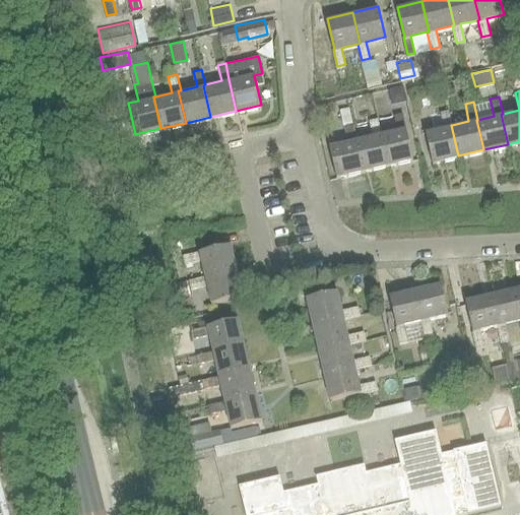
[(433,162),(458,155),(451,125),(452,125),(448,108),(440,110),(444,127),(426,131),(433,162)]
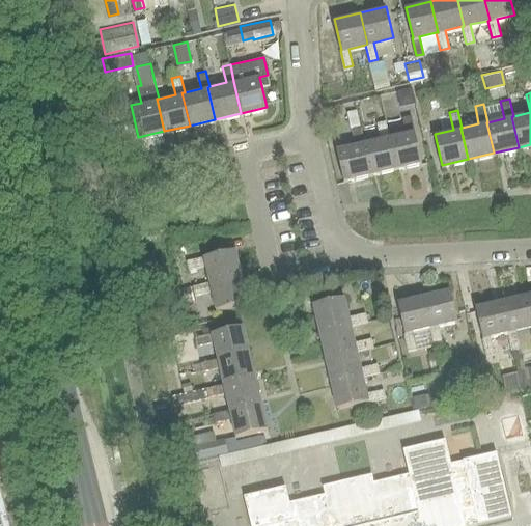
[(407,132),(390,136),(388,136),(395,167),(421,162),(413,130),(414,130),(410,113),(402,115),(407,132)]
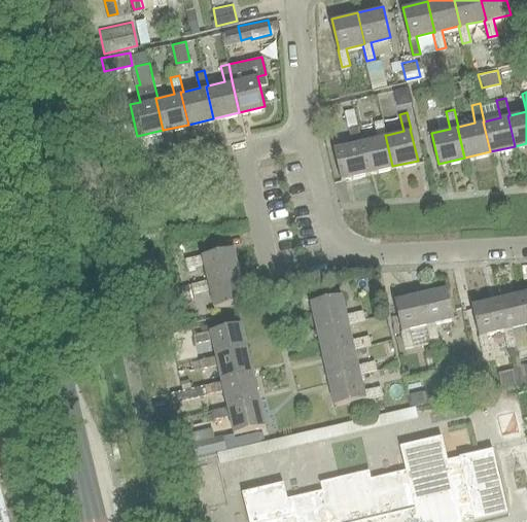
[(385,135),(387,135),(383,117),(374,120),(378,136),(361,140),(360,140),(367,172),(392,166),(385,135)]
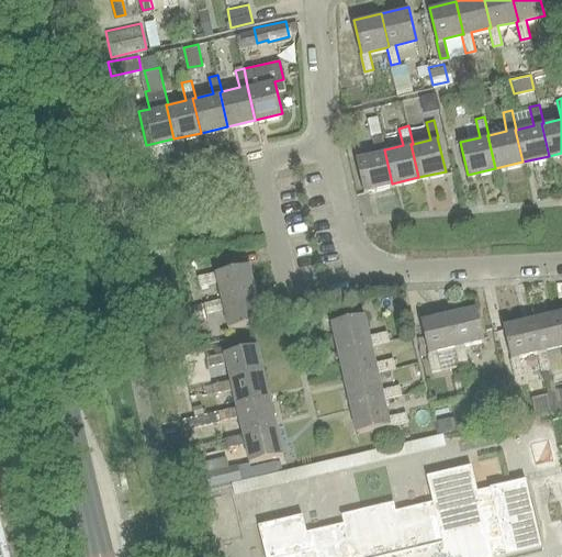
[(363,190),(392,184),(384,149),(385,149),(381,132),(372,134),(377,152),(356,156),(363,190)]
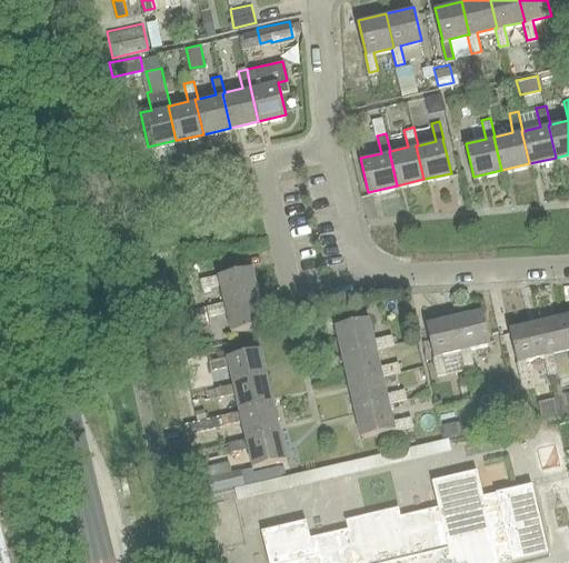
[(220,282),(223,300),(225,301),(258,293),(251,265),(219,273),(218,272),(199,277),(202,287),(220,282)]
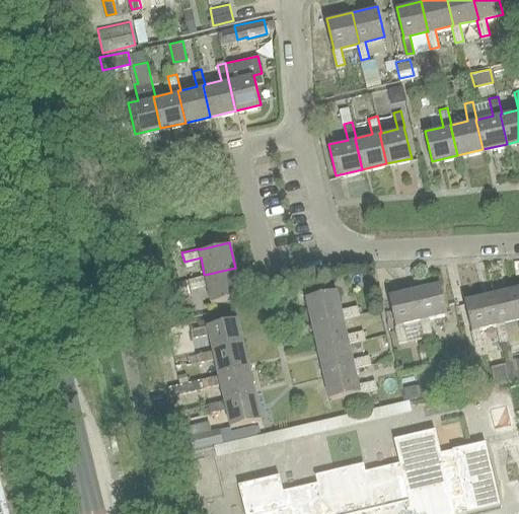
[(143,252),(147,269),(152,267),(148,250),(143,252)]
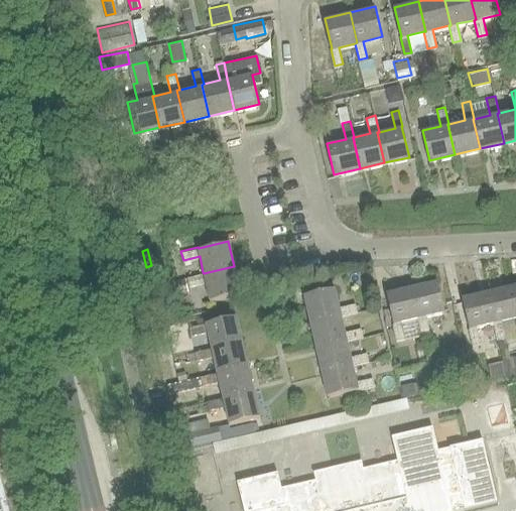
[(240,291),(234,266),(204,273),(203,272),(186,276),(188,285),(205,281),(209,298),(240,291)]
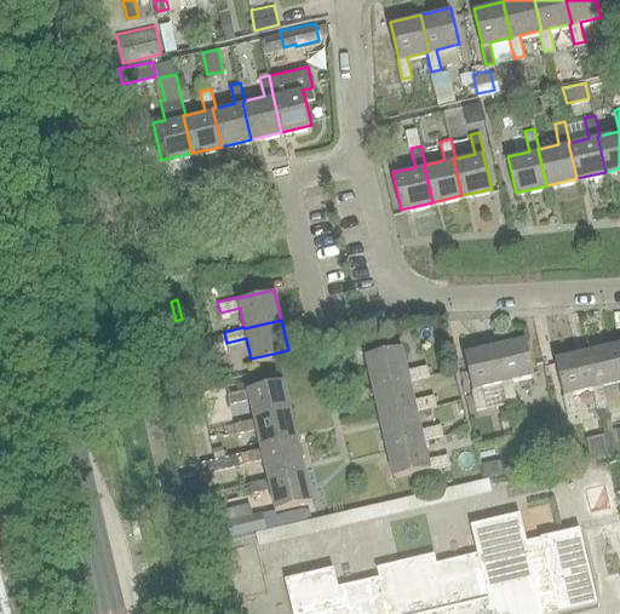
[(524,337),(494,343),(503,380),(501,382),(505,400),(516,397),(511,378),(533,373),(524,337)]
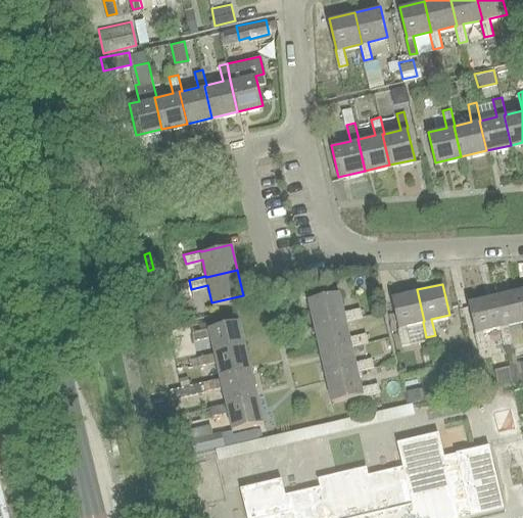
[(406,325),(423,322),(424,321),(417,289),(390,295),(397,327),(400,343),(410,341),(406,325)]
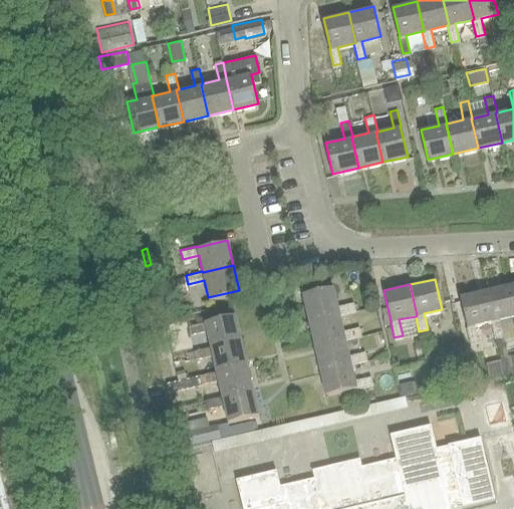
[(499,317),(513,314),(513,303),(510,284),(485,290),(491,319),(490,319),(494,336),(503,334),(499,317)]
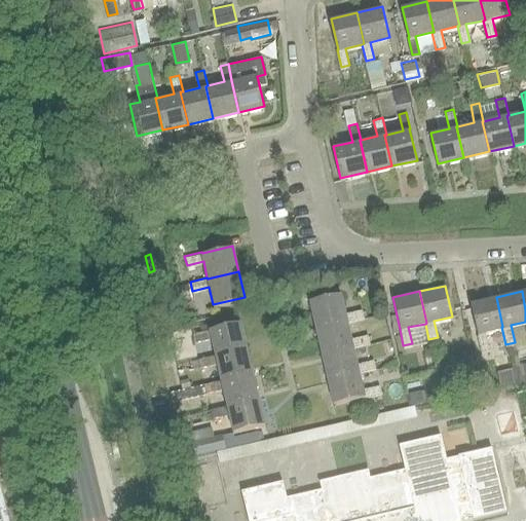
[(309,300),(315,326),(346,318),(347,321),(364,317),(362,307),(345,311),(341,293),(309,300)]
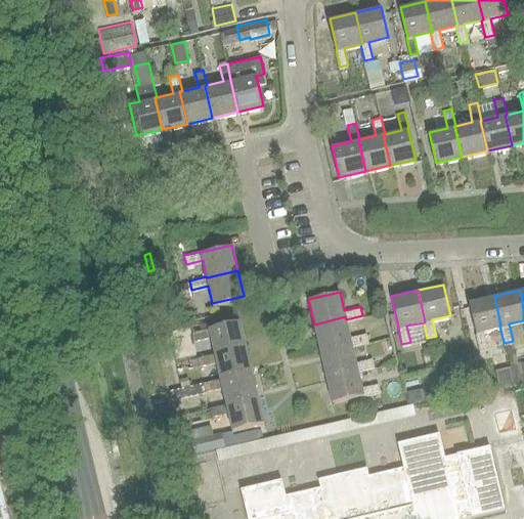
[(483,330),(499,326),(500,326),(494,296),(469,301),(475,333),(479,349),(487,347),(483,330)]
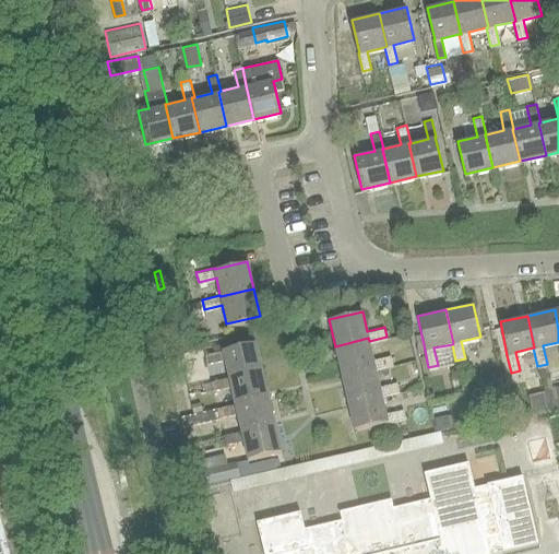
[(373,358),(369,341),(368,338),(335,346),(342,374),(375,365),(376,367),(393,363),(391,354),(373,358)]
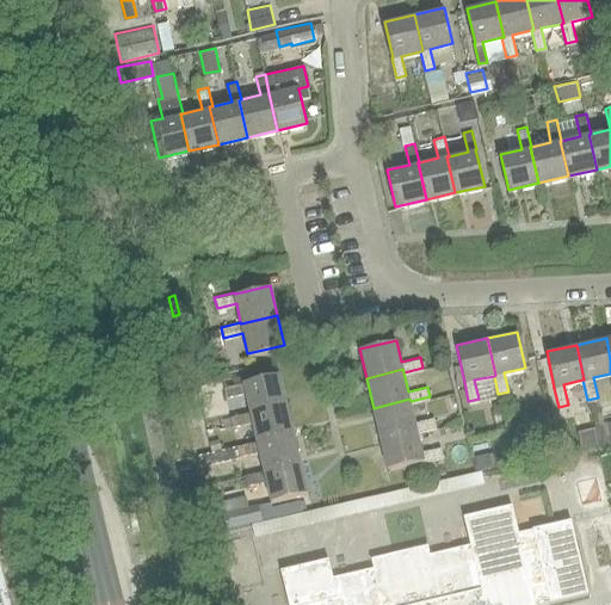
[(245,390),(250,409),(251,412),(287,402),(279,372),(245,381),(244,380),(223,384),(226,394),(245,390)]
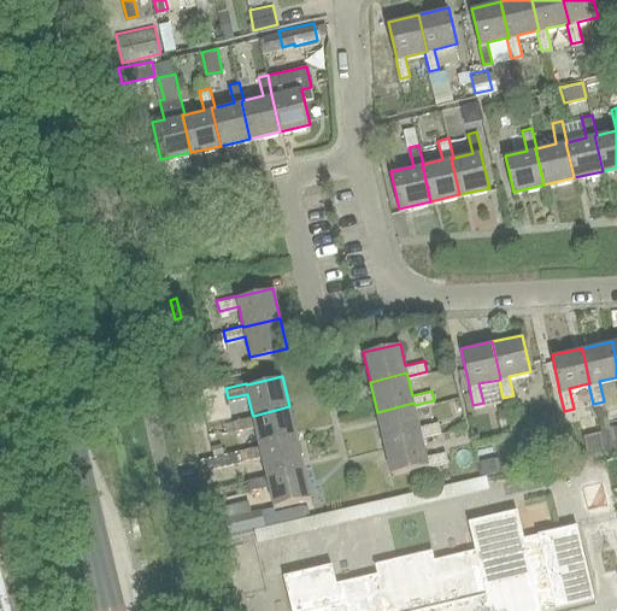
[(419,424),(415,405),(413,403),(377,412),(385,441),(421,433),(421,435),(441,430),(439,421),(419,424)]
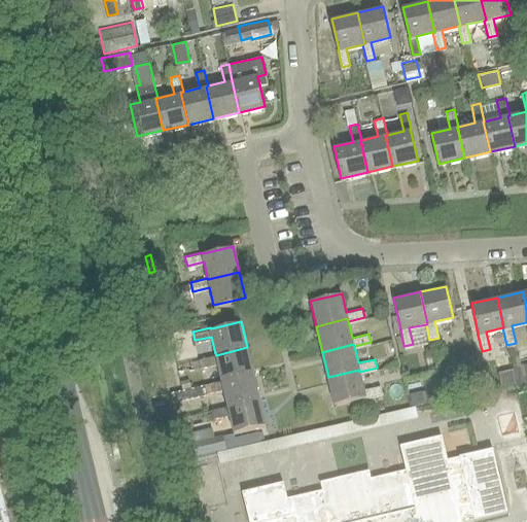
[(216,355),(215,353),(199,357),(201,366),(217,361),(221,378),(221,380),(253,373),(247,347),(216,355)]
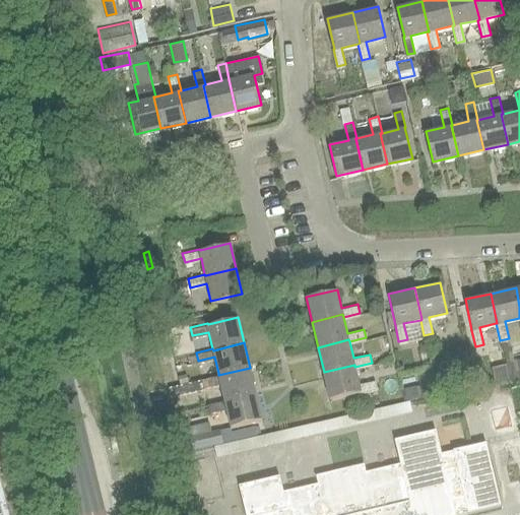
[(359,383),(354,367),(354,365),(324,372),(330,397),(360,390),(360,391),(377,387),(375,379),(359,383)]
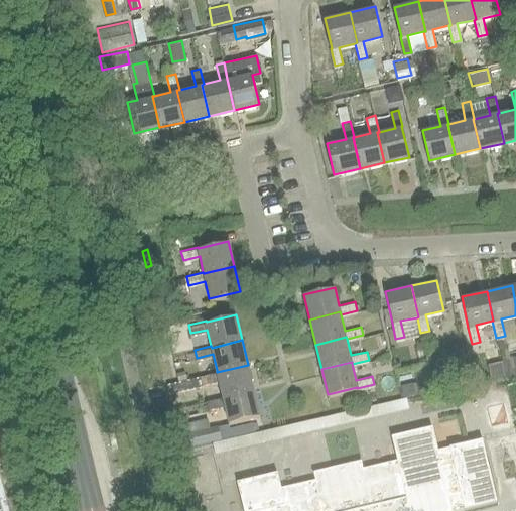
[(219,379),(222,395),(223,397),(253,390),(248,365),(217,372),(217,370),(200,374),(202,383),(219,379)]
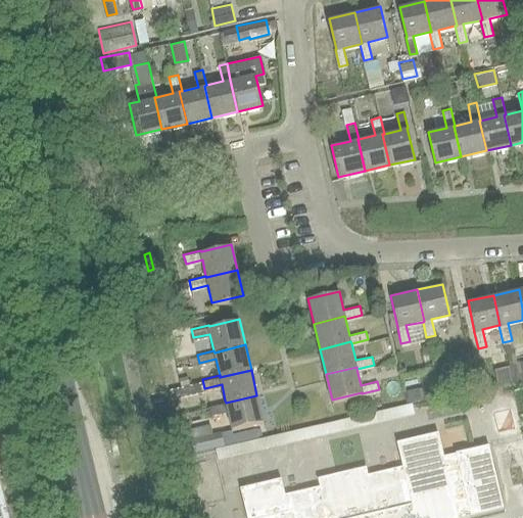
[(226,403),(225,401),(208,405),(210,413),(228,409),(232,428),(263,421),(256,395),(226,403)]
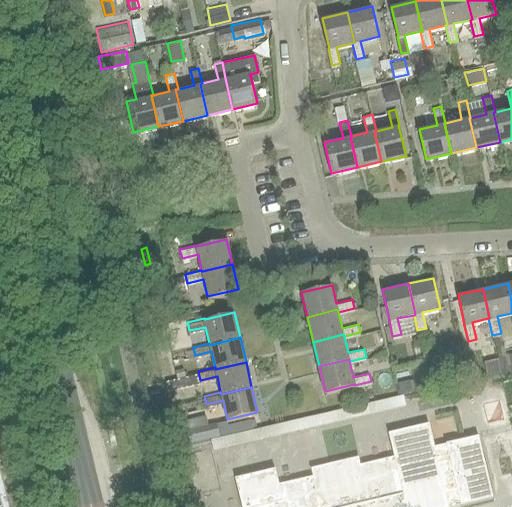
[(295,428),(315,424),(313,413),(292,418),(295,428)]
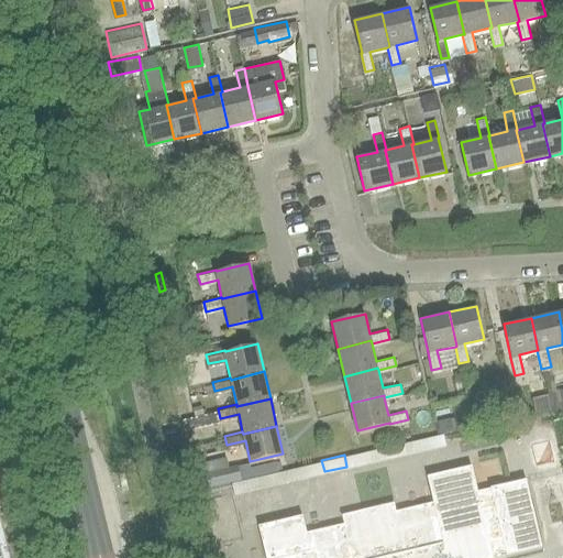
[(205,470),(208,485),(234,480),(233,480),(279,470),(277,459),(249,465),(249,461),(205,470)]
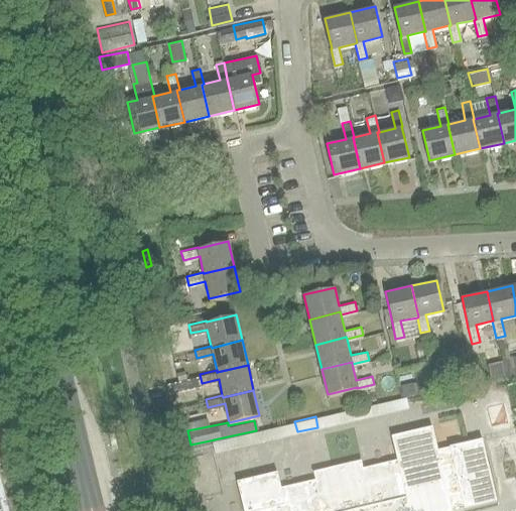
[(432,510),(463,504),(464,508),(497,500),(482,437),(437,448),(431,424),(391,434),(396,458),(362,466),(360,458),(312,470),(314,478),(280,486),(276,470),(236,480),(243,510),(432,510)]
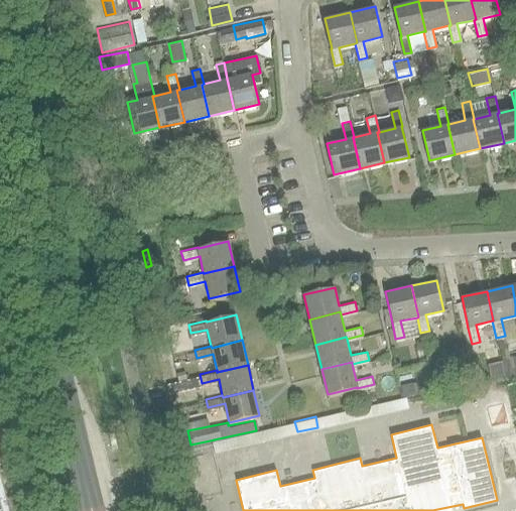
[(0,510),(9,510),(0,471),(0,510)]
